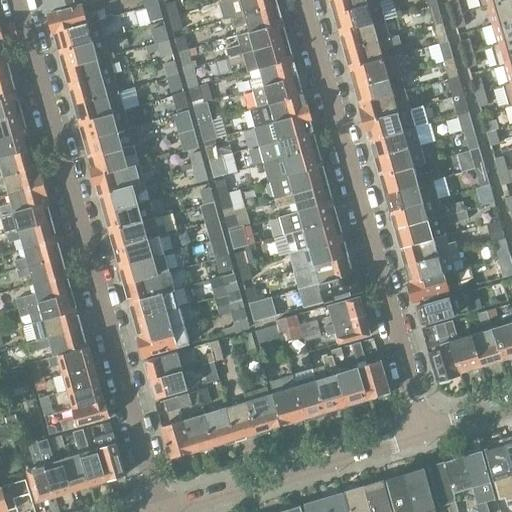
[(41,0),(45,11),(65,5),(63,0),(41,0)]
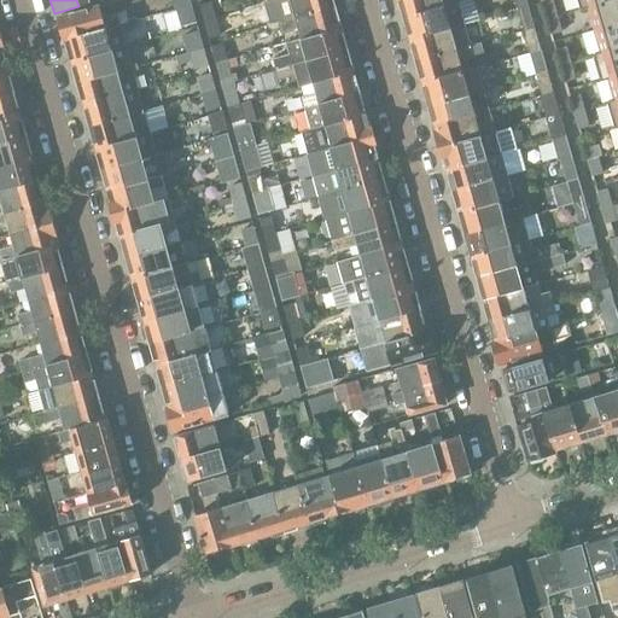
[(268,24),(280,21),(334,5),(332,0),(289,0),(291,7),(266,16),(268,24)]
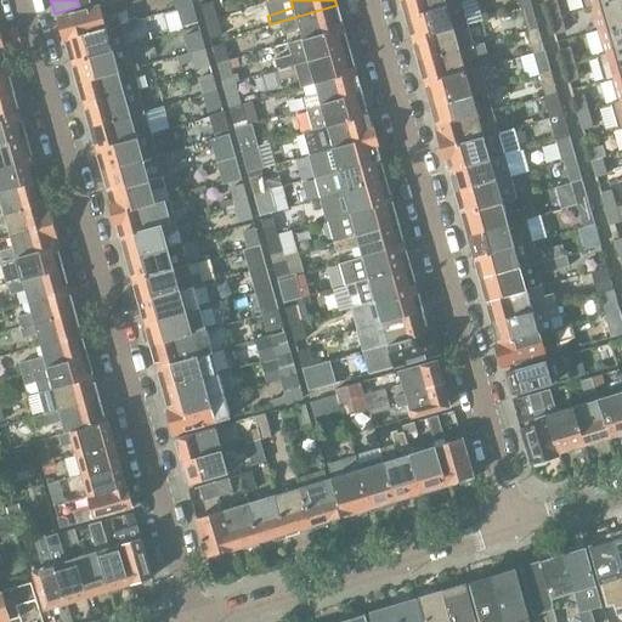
[(401,0),(406,17),(462,1),(464,1),(470,0),(469,0),(401,0)]
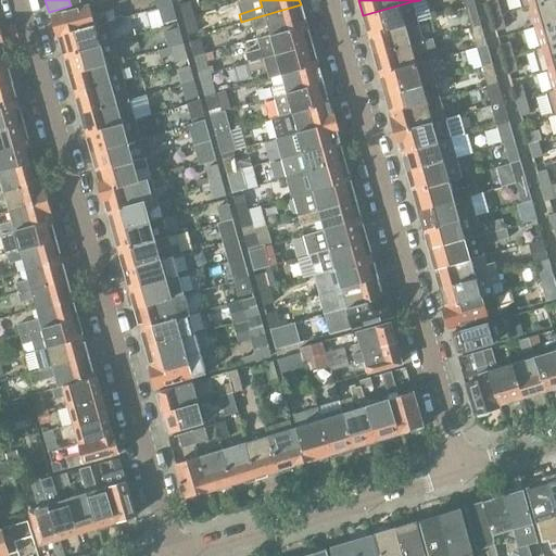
[(493,0),(488,2),(492,16),(501,13),(496,0),(493,0)]
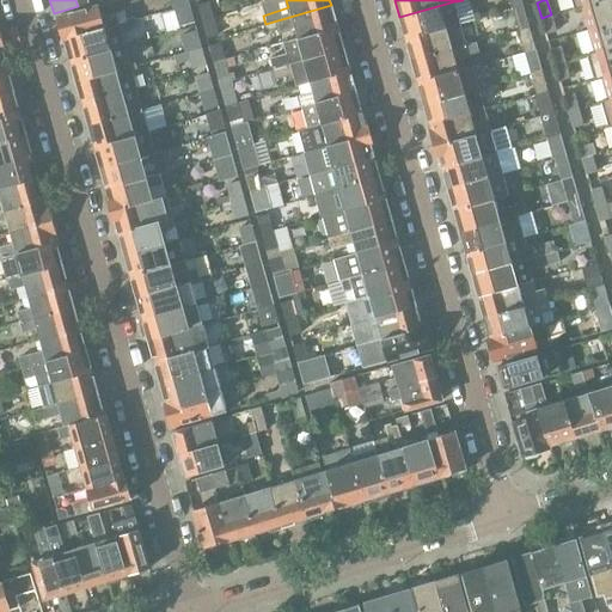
[(570,0),(574,10),(582,8),(582,6),(603,0),(570,0)]
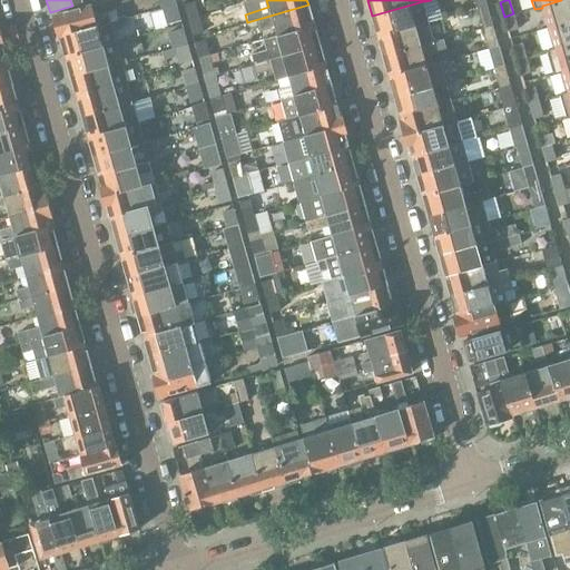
[(569,0),(561,0),(542,6),(542,8),(548,28),(569,21),(569,0)]
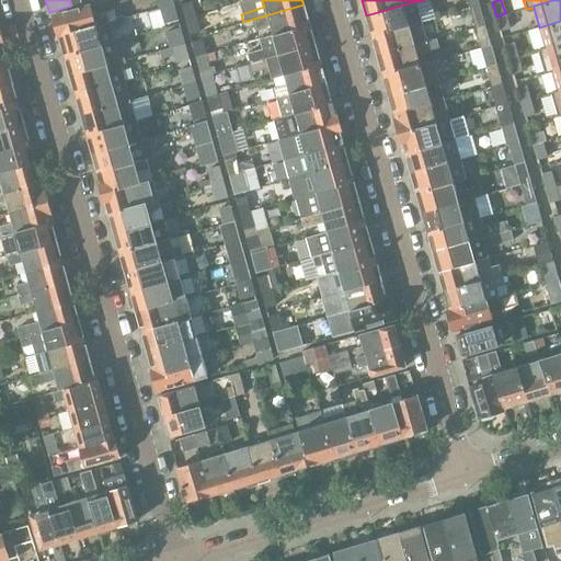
[(371,35),(422,21),(418,6),(420,6),(419,1),(416,2),(416,1),(366,15),(371,35)]
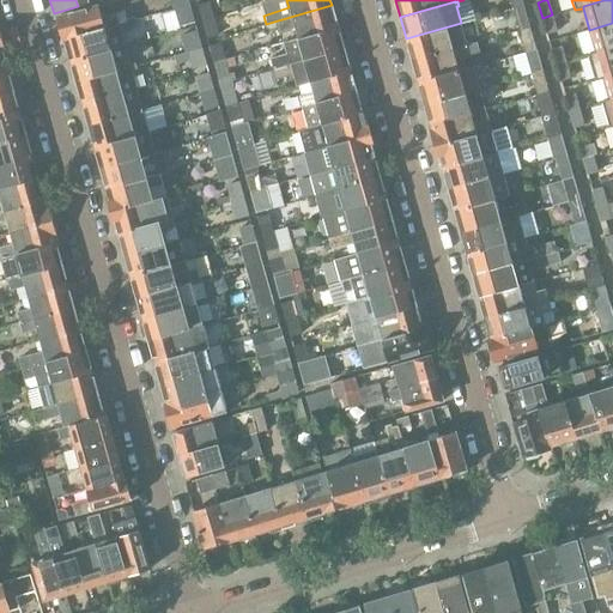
[(196,6),(201,22),(213,18),(208,2),(196,6)]
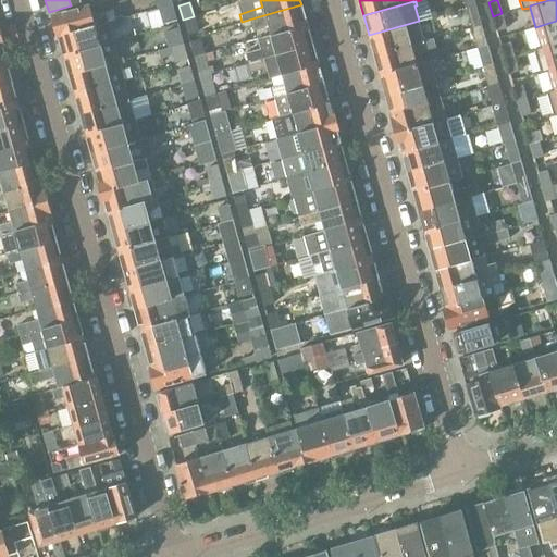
[(176,21),(175,14),(172,4),(159,8),(163,24),(176,21)]
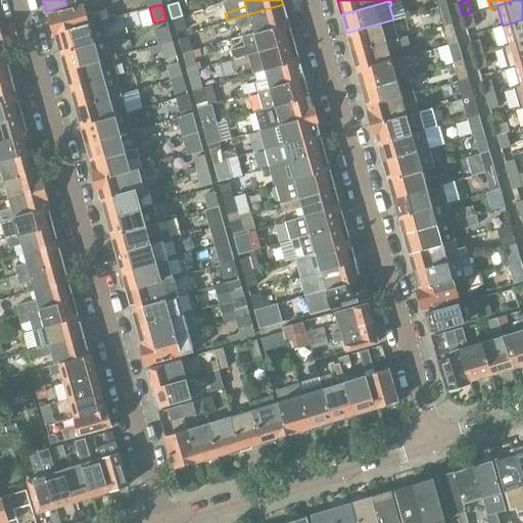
[(251,24),(253,32),(288,22),(283,4),(237,17),(240,27),(251,24)]
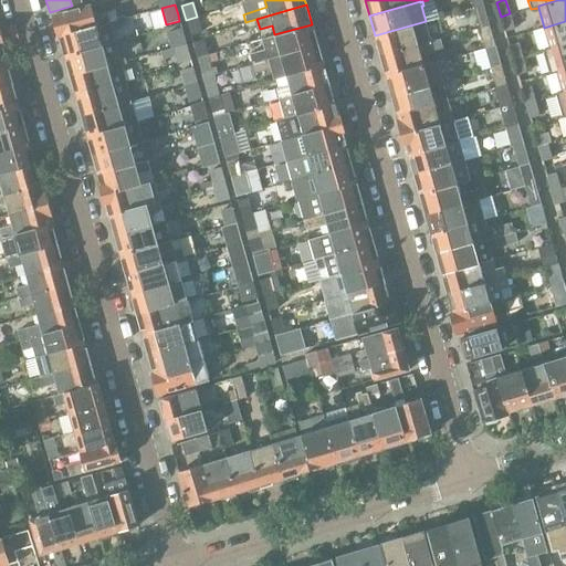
[(59,37),(117,20),(114,10),(93,16),(91,6),(51,17),(54,29),(58,31),(59,37)]
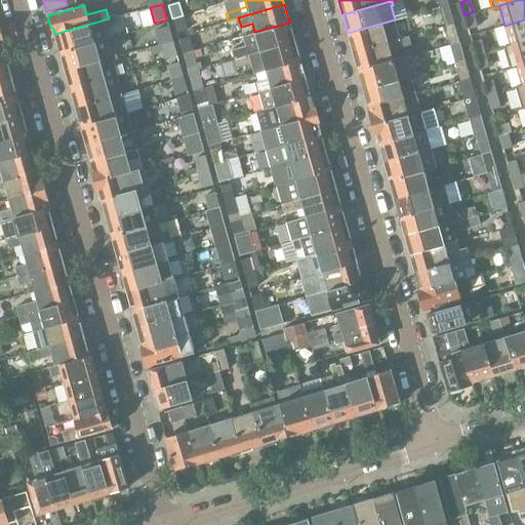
[(444,26),(453,23),(448,5),(439,7),(441,16),(444,26)]
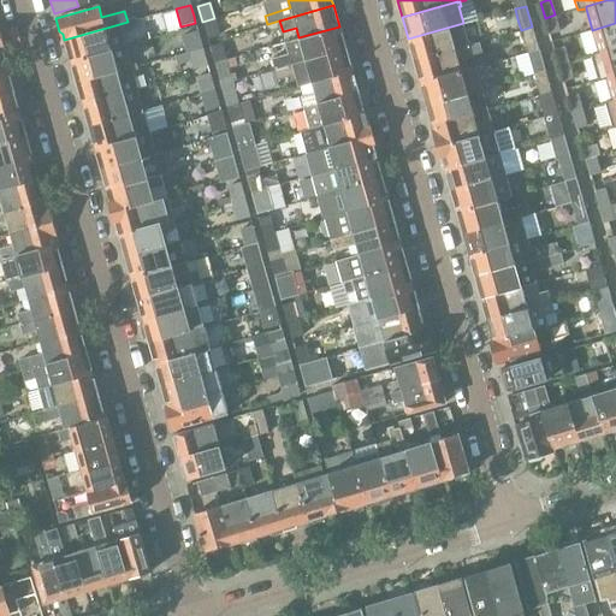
[(555,15),(545,18),(549,34),(560,30),(555,15)]
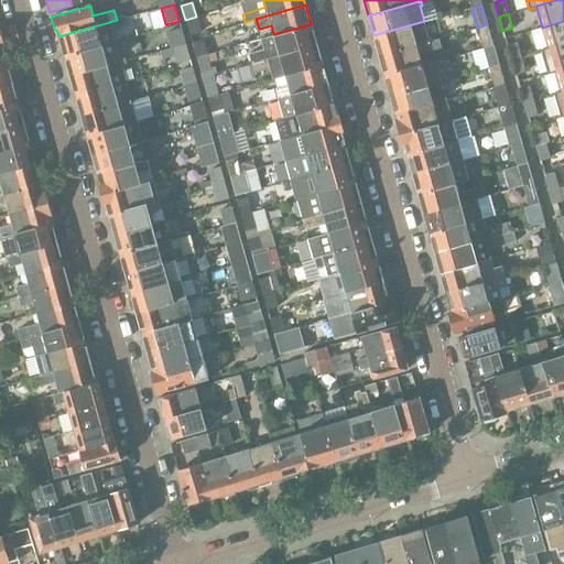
[(201,31),(196,17),(185,20),(190,34),(201,31)]
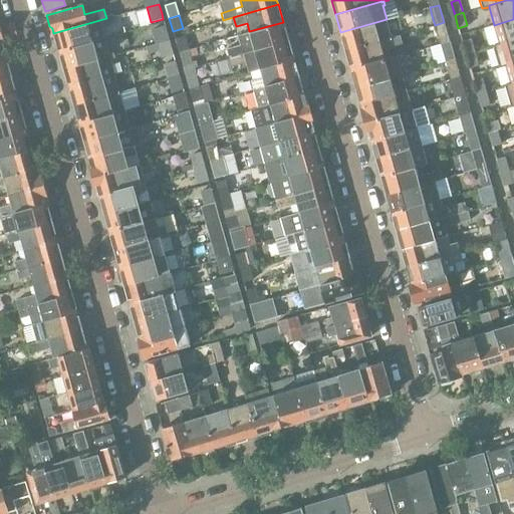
[(106,18),(53,33),(58,51),(103,39),(100,28),(108,26),(106,18)]
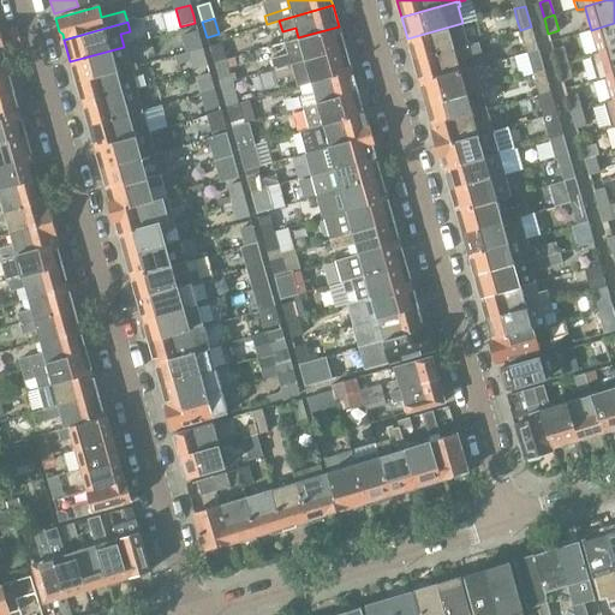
[(407,39),(413,60),(469,45),(463,23),(407,39)]
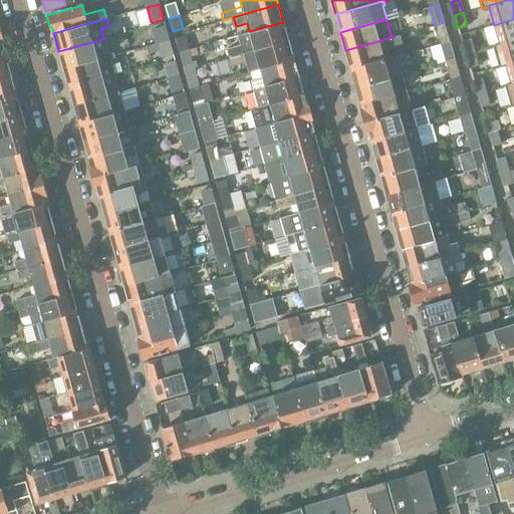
[(500,43),(500,44),(513,40),(513,19),(494,25),(500,43)]
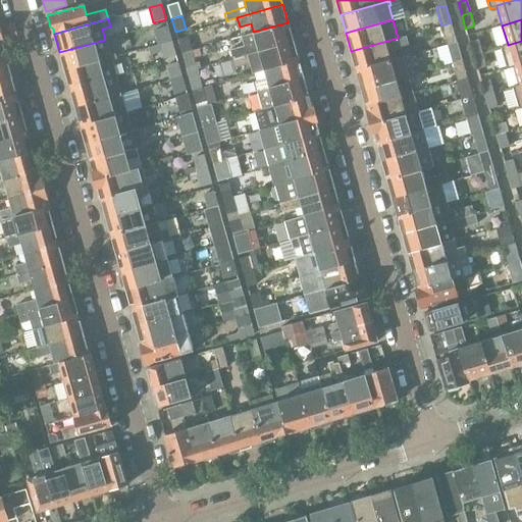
[(230,50),(232,58),(293,41),(288,22),(253,32),(256,42),(253,42),(251,35),(242,37),(244,46),(230,50)]
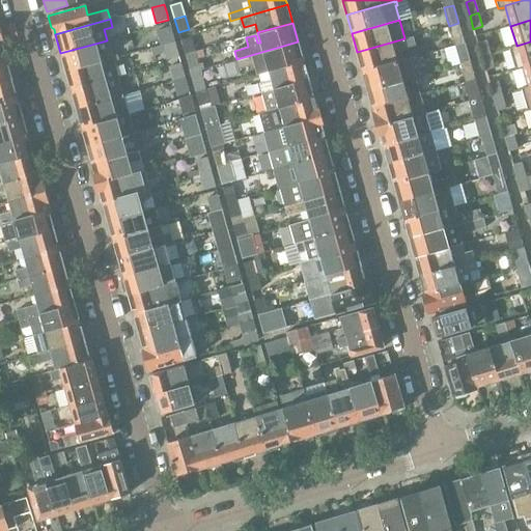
[(449,26),(454,45),(465,43),(458,23),(449,26)]
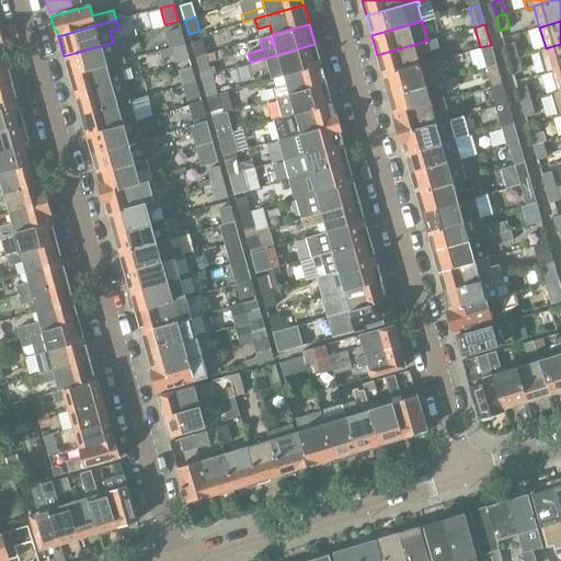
[(184,44),(180,29),(165,33),(170,48),(172,48),(172,47),(184,44)]
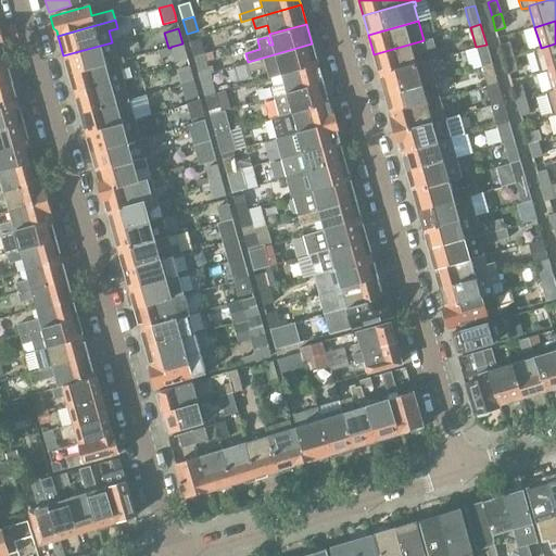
[(200,39),(189,42),(192,55),(203,52),(200,39)]
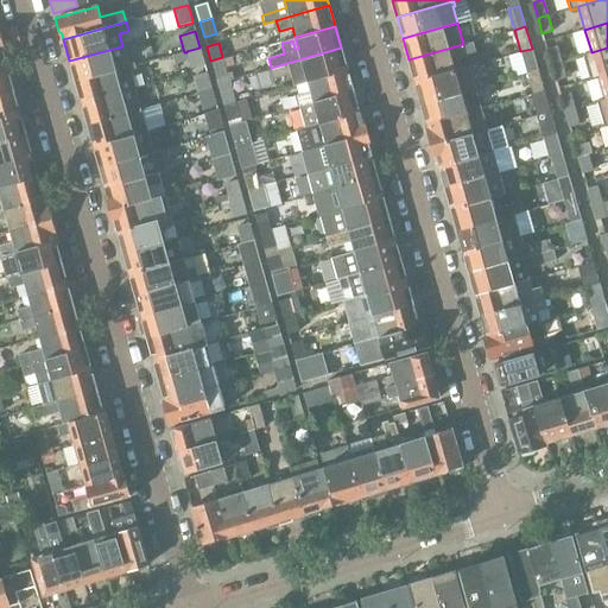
[(451,58),(466,55),(475,52),(473,43),(463,45),(463,44),(409,59),(415,81),(454,69),(451,58)]
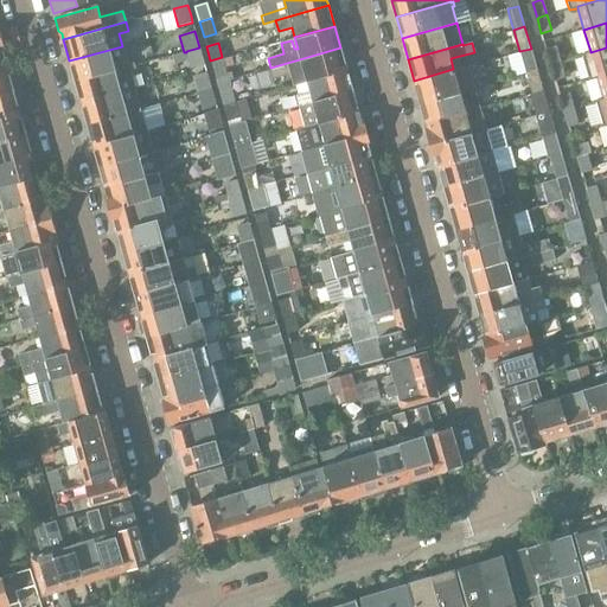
[(545,49),(550,64),(561,62),(556,45),(545,49)]
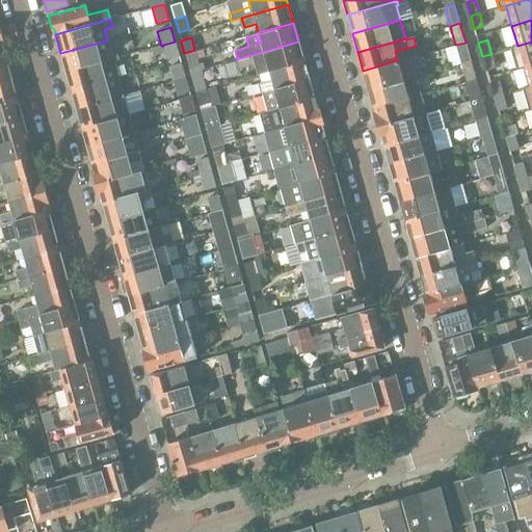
[(107,41),(60,53),(65,72),(118,57),(117,55),(112,56),(107,41)]
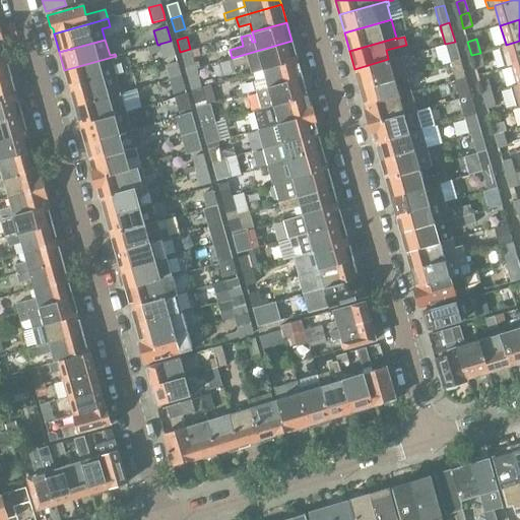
[(159,44),(159,45),(164,58),(175,55),(171,41),(159,44)]
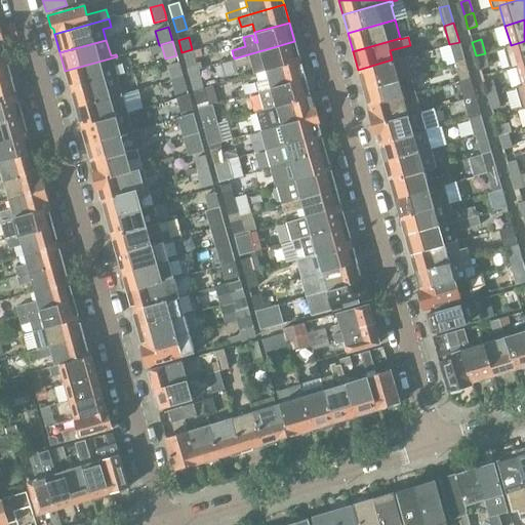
[(294,41),(234,58),(236,68),(263,61),(265,69),(299,59),(294,41)]
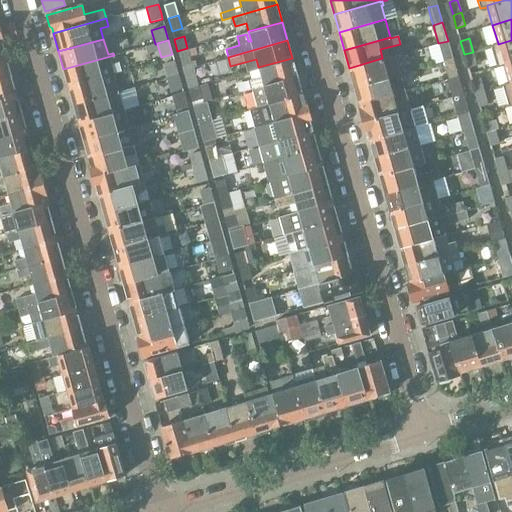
[(511,40),(498,44),(498,43),(491,45),(497,67),(504,65),(504,64),(511,61),(511,40)]
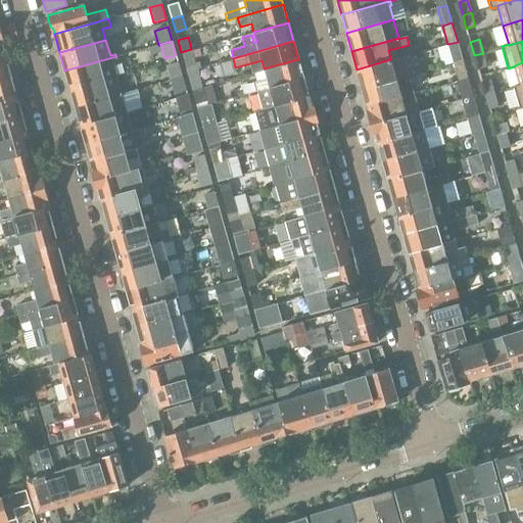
[(450,53),(454,62),(463,60),(458,42),(447,44),(450,53)]
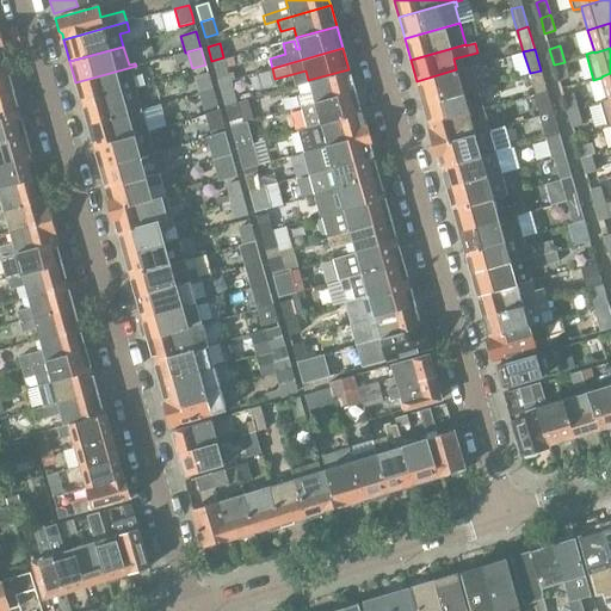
[(228,74),(223,57),(211,61),(217,84),(230,80),(230,81),(234,80),(233,73),(228,74)]
